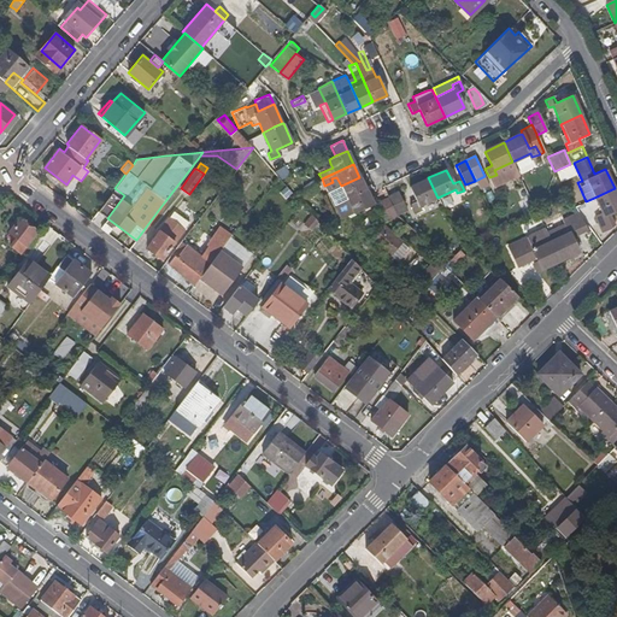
[(346,200),(365,191),(359,177),(341,186),(346,200)]
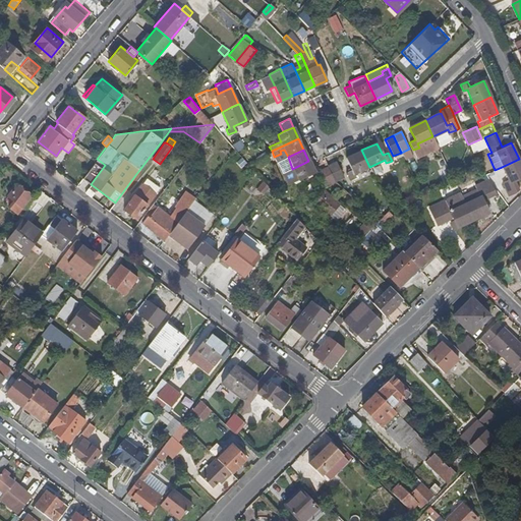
[(369,167),(361,150),(346,158),(351,170),(345,173),(349,180),(356,177),(354,174),(369,167)]
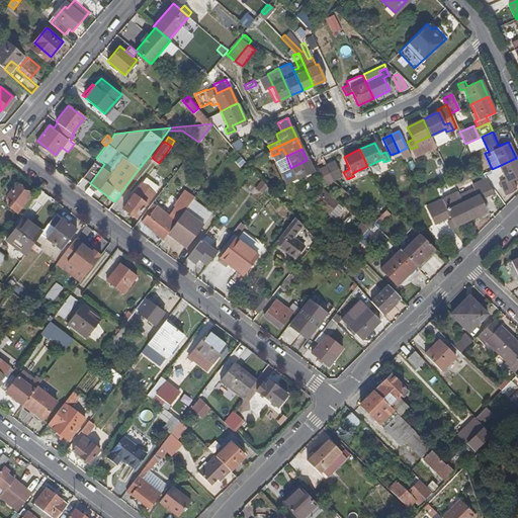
[(254,164),(265,159),(264,154),(253,160),(254,164)]
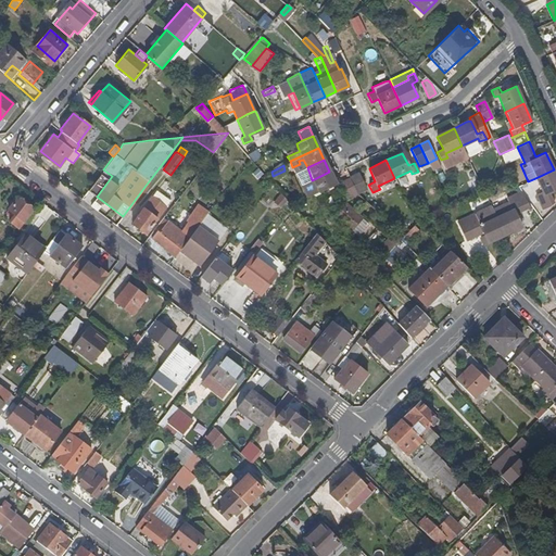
[(312,180),(307,167),(295,173),(299,179),(305,176),(308,181),(312,180)]
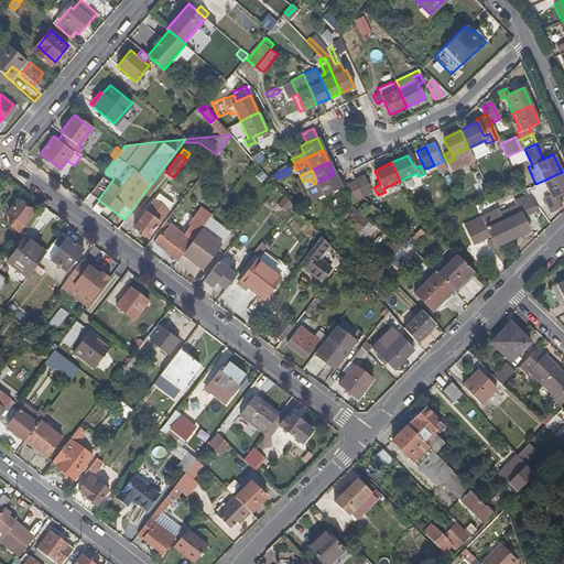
[(98,199),(114,179),(105,172),(89,193),(98,199)]
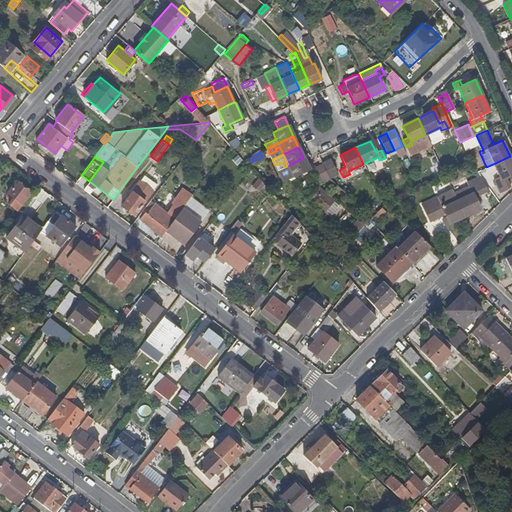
[(511,173),(511,161),(510,156),(493,164),(498,173),(500,178),(493,181),(498,191),(504,188),(506,187),(508,185),(504,177),(511,173)]
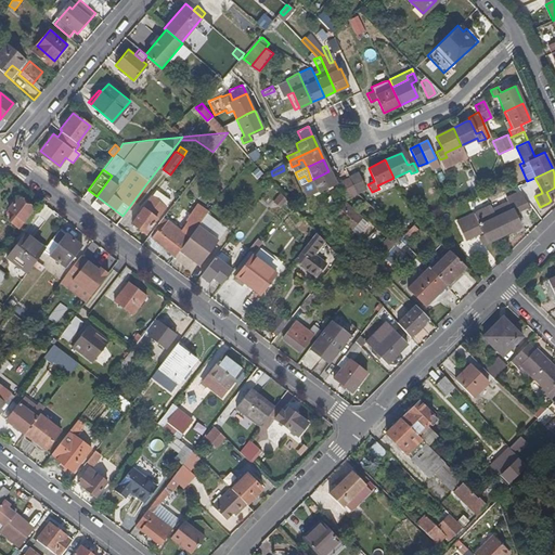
[(318,191),(335,183),(328,171),(311,180),(308,181),(300,184),(305,195),(317,191),(318,191)]
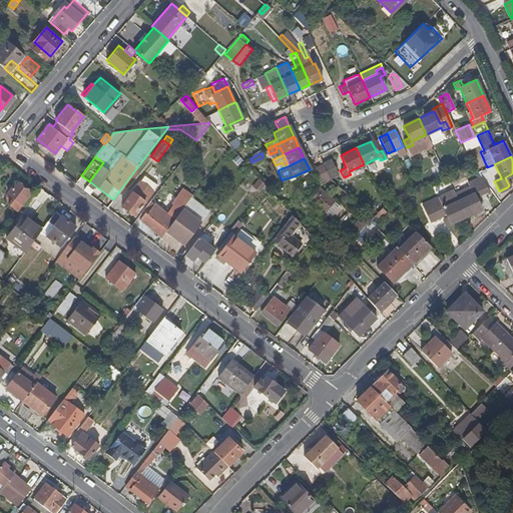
[(335,175),(329,161),(324,163),(330,177),(335,175)]
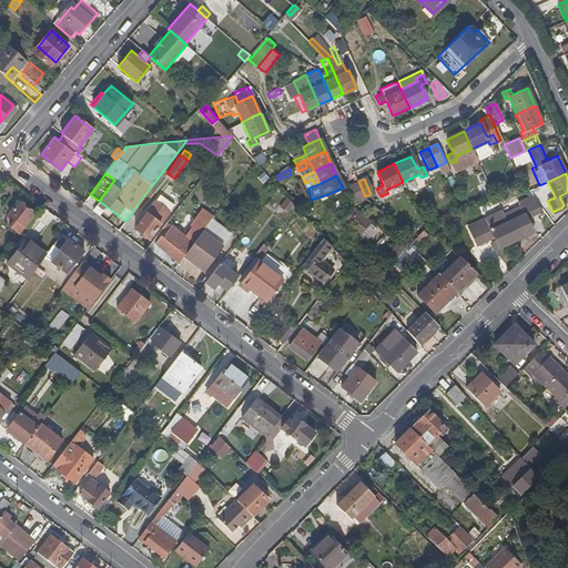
[(364,198),(357,182),(348,185),(355,201),(364,198)]
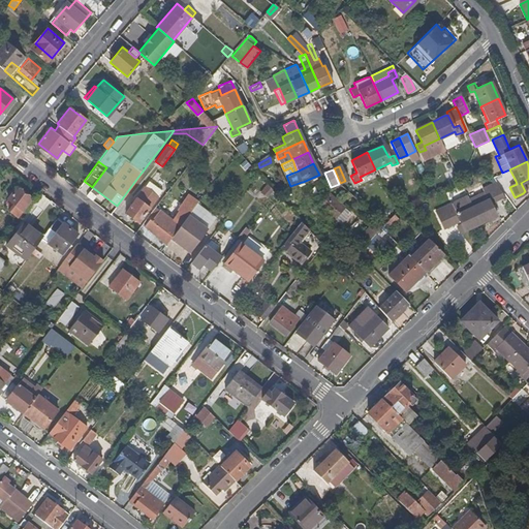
[(162,189),(151,180),(145,188),(157,197),(162,189)]
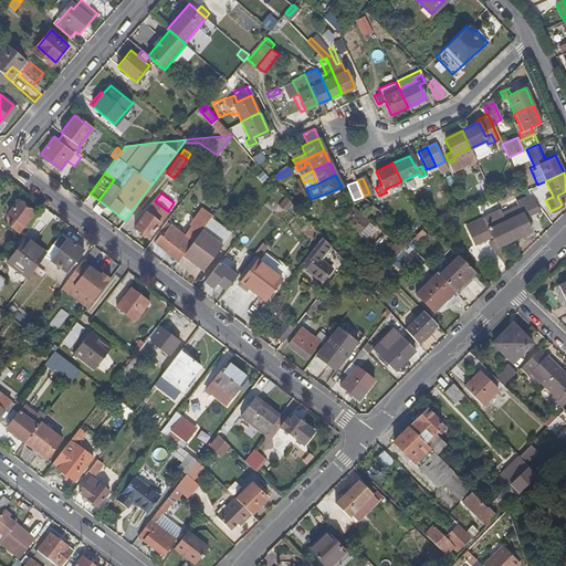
[(538,211),(534,201),(528,196),(515,201),(521,213),(504,222),(512,239),(530,231),(524,218),(538,211)]
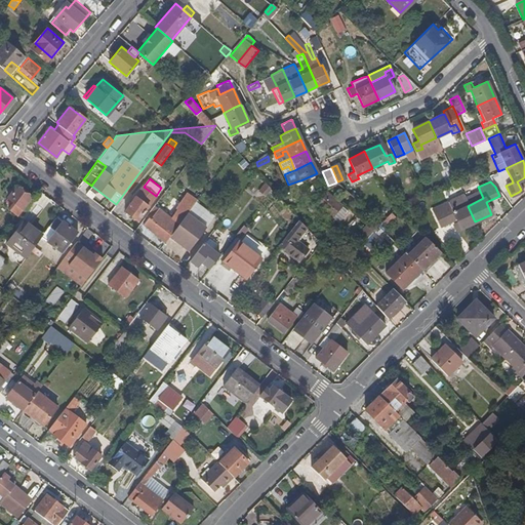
[(16,215),(31,197),(16,187),(7,198),(8,199),(6,201),(11,205),(8,208),(16,215)]
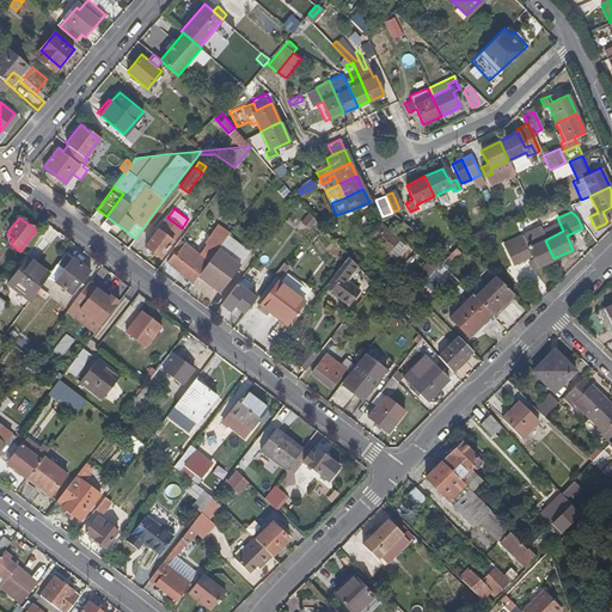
[(177,234),(182,228),(167,218),(160,225),(145,246),(160,257),(169,245),(177,234)]
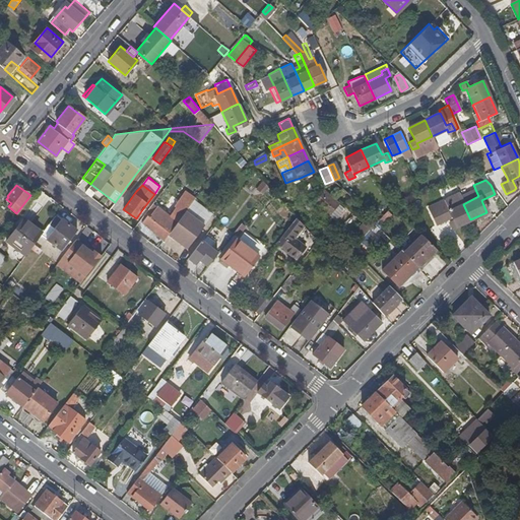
[(91,197),(94,193),(88,188),(85,192),(91,197)]
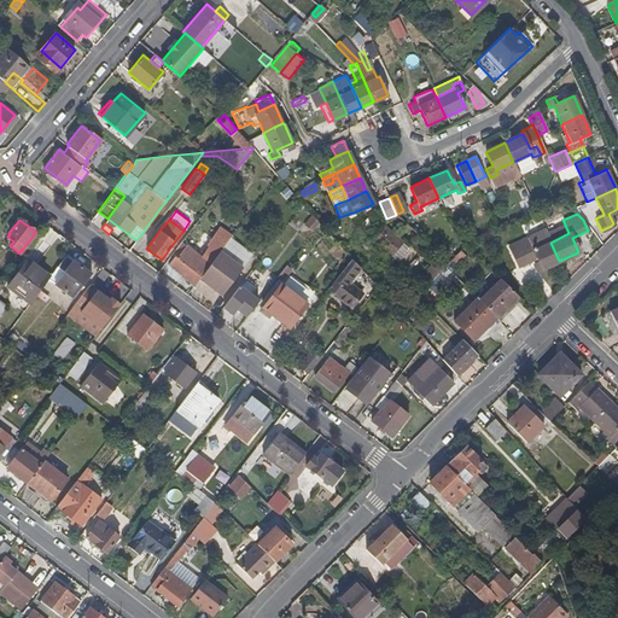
[(374,243),(397,263),(409,249),(385,229),(374,243)]
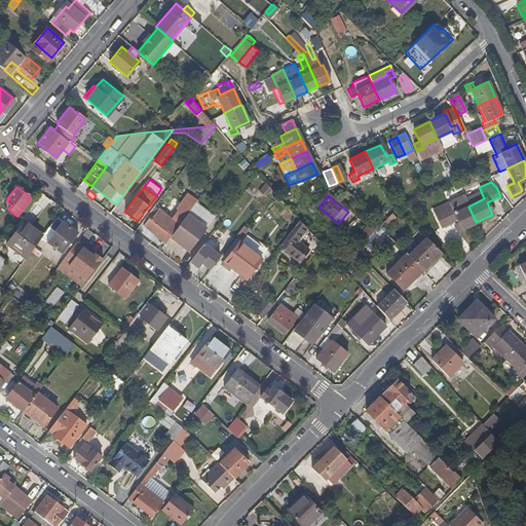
[(170,236),(187,214),(191,208),(182,200),(170,214),(156,203),(147,216),(149,218),(143,225),(165,242),(170,236)]
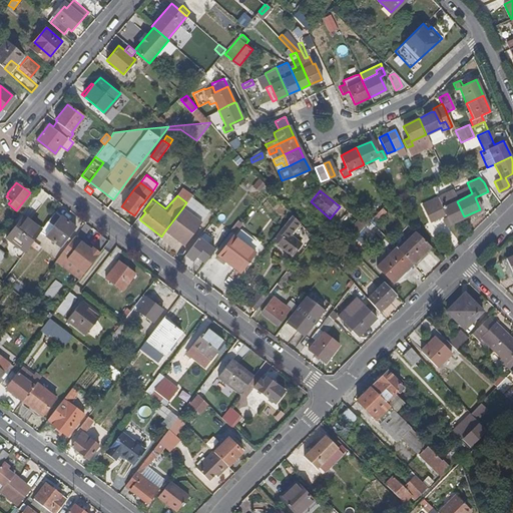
[(464,216),(457,201),(442,207),(438,197),(422,204),(430,220),(440,216),(439,214),(444,212),(445,215),(443,216),(447,224),(464,216)]
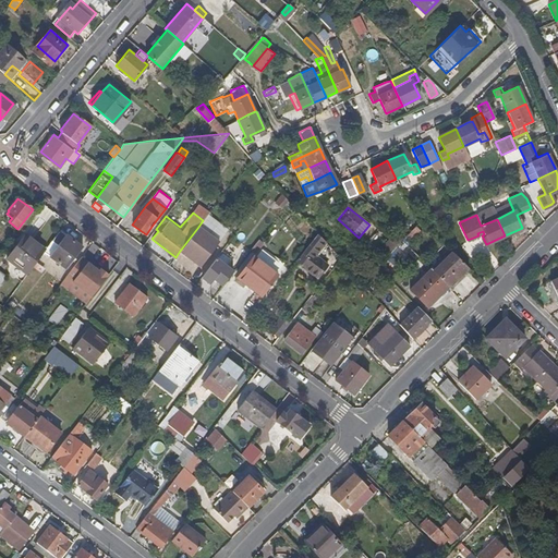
[(219,242),(198,227),(180,251),(186,256),(189,253),(195,258),(193,261),(201,267),(219,242)]
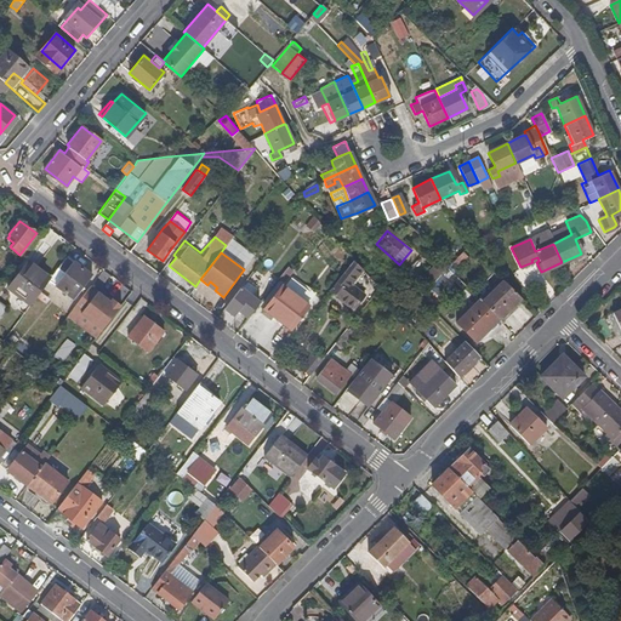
[(456,268),(467,257),(462,252),(457,258),(456,257),(451,262),(450,263),(456,268)]
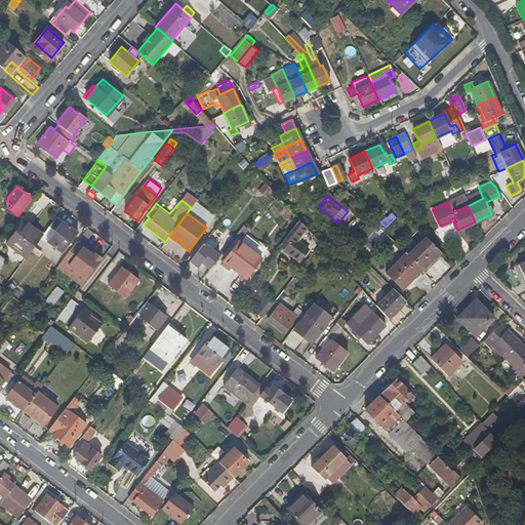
[(143,225),(149,217),(147,215),(140,223),(143,225)]
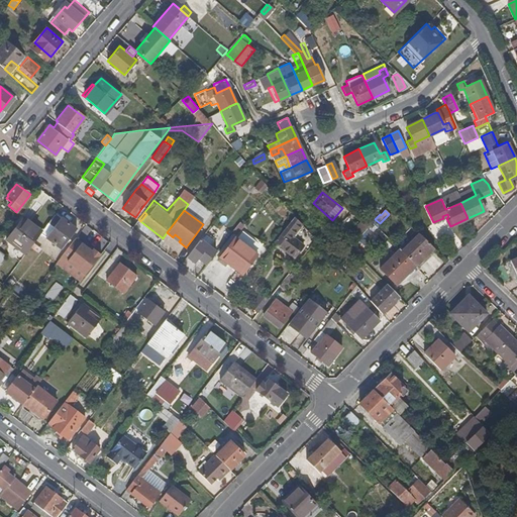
[(375,219),(376,218),(369,212),(359,222),(366,228),(372,223),(375,219)]
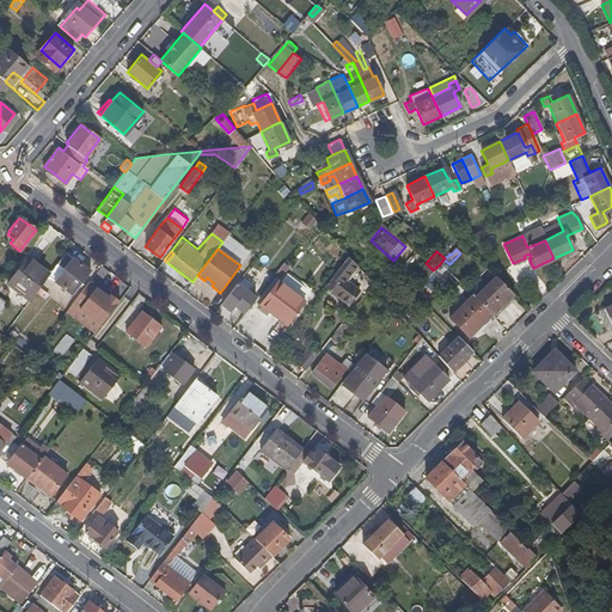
[(69,298),(90,271),(65,252),(49,274),(48,275),(68,292),(66,294),(69,298)]
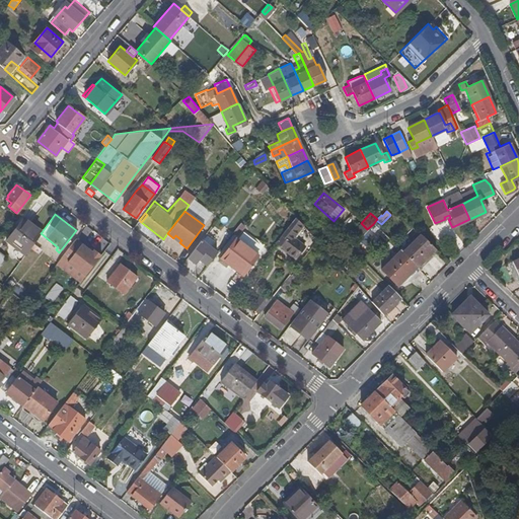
[(41,233),(42,232),(22,217),(6,239),(24,254),(41,233)]
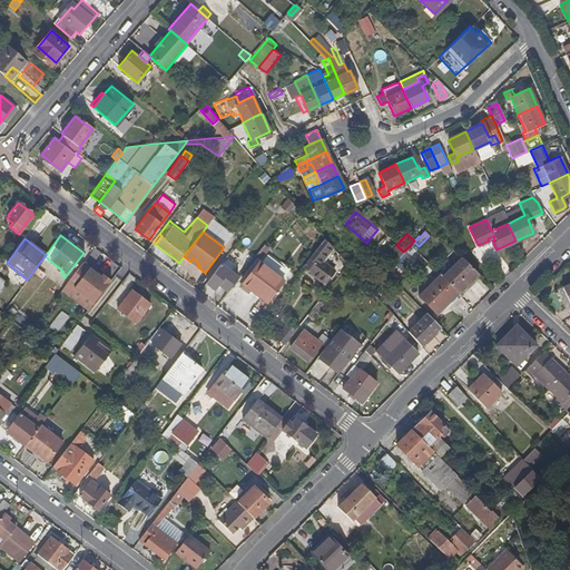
[(323,262),(333,248),(324,238),(307,259),(310,262),(306,267),(323,281),(332,269),(323,262)]
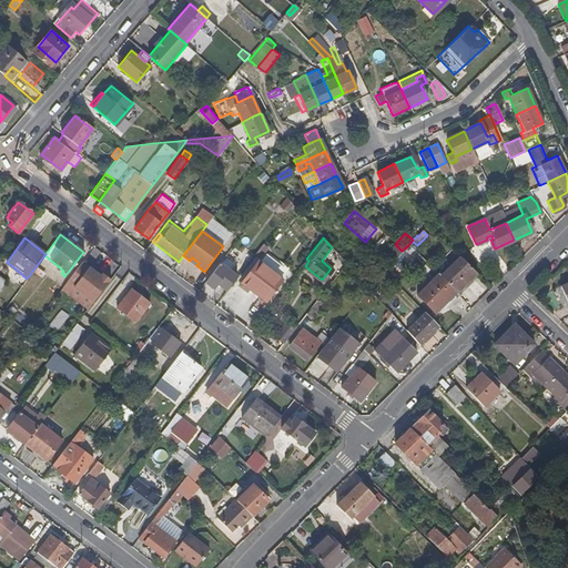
[(474,271),(457,255),(437,275),(453,291),(474,271)]
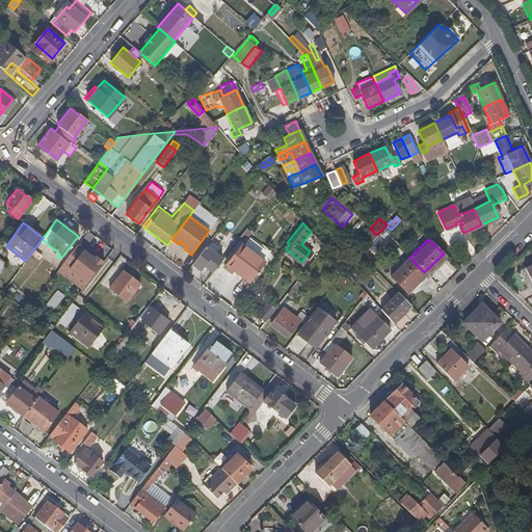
[(248,282),(263,263),(241,245),(225,264),(248,282)]
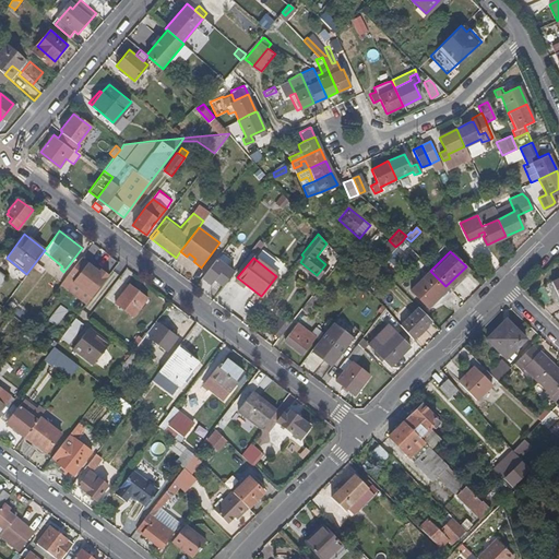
[(87,297),(106,273),(98,268),(95,270),(80,259),(64,278),(87,297)]
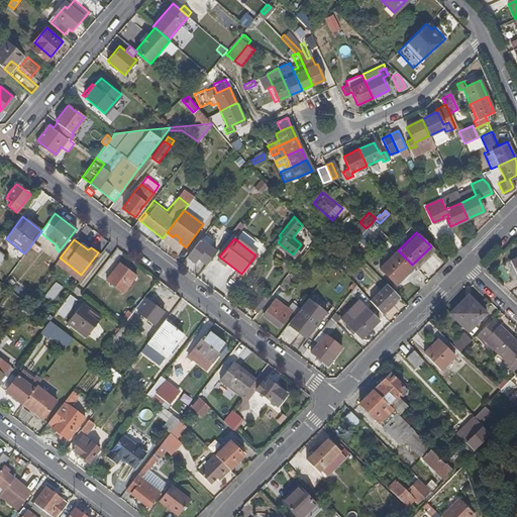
[(206,264),(214,253),(198,240),(186,256),(195,263),(199,257),(206,264)]
